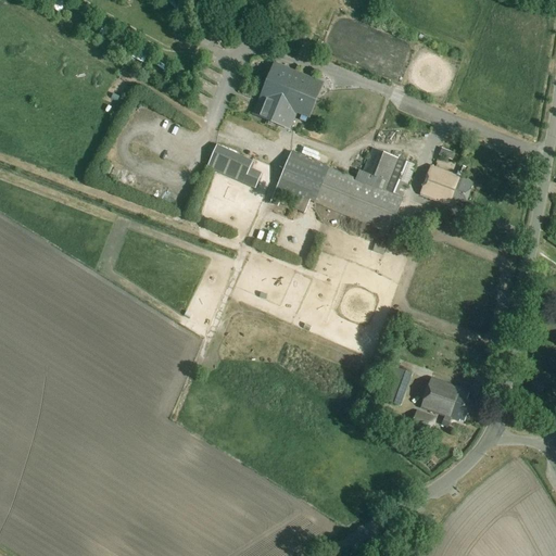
[(300,35),(298,41),(303,43),(306,37),(300,35)]
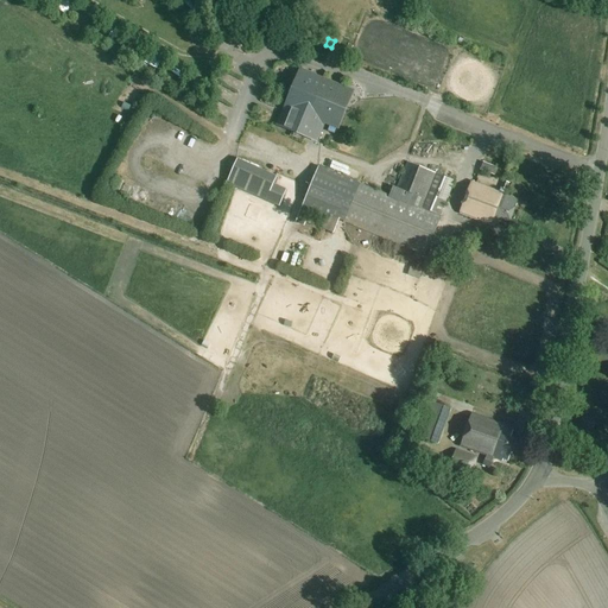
[(151,56),(146,70),(156,74),(160,59),(151,56)]
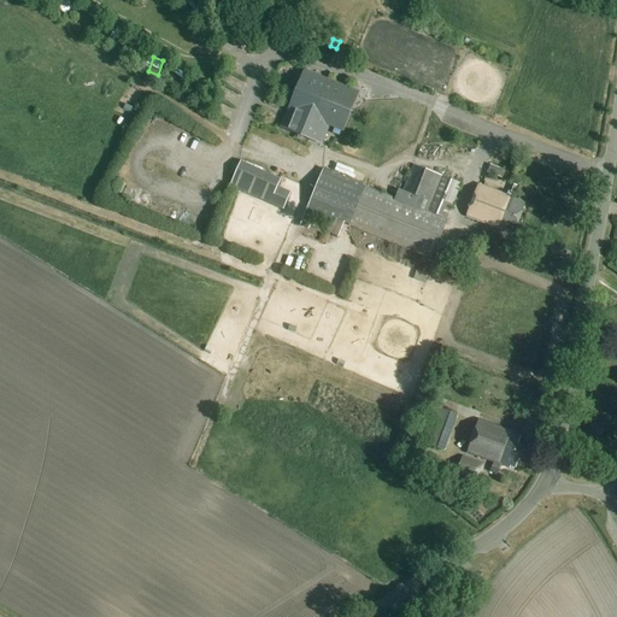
[(182,75),(169,76),(169,89),(183,88),(182,75)]
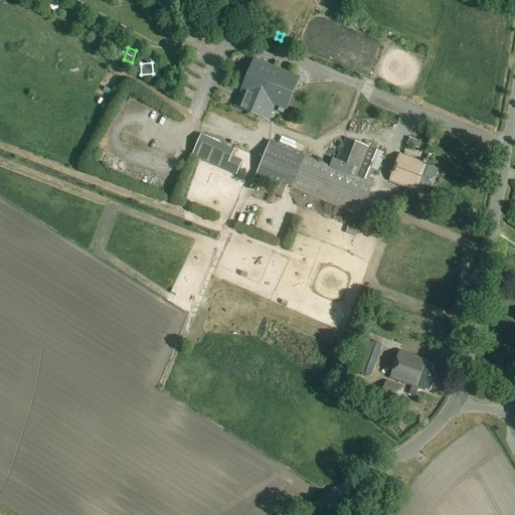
[(291,79),(253,64),(236,107),(268,120),(275,102),(287,107),(294,88),(288,86),(291,79)]
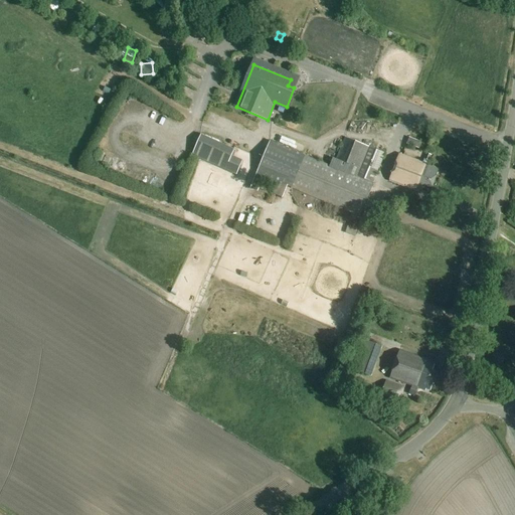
[(159,76),(163,87),(169,84),(165,74),(159,76)]
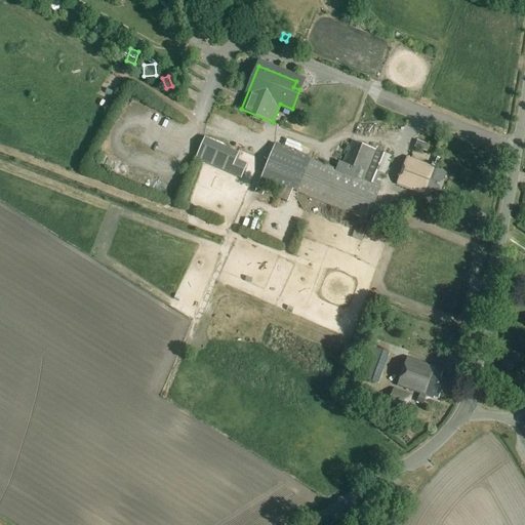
[(261,176),(255,193),(263,196),(266,188),(279,193),(277,198),(287,202),(292,190),(297,192),(367,221),(394,158),(353,140),(344,163),(361,170),(358,177),(336,169),(312,159),(311,159),(275,145),(261,176)]
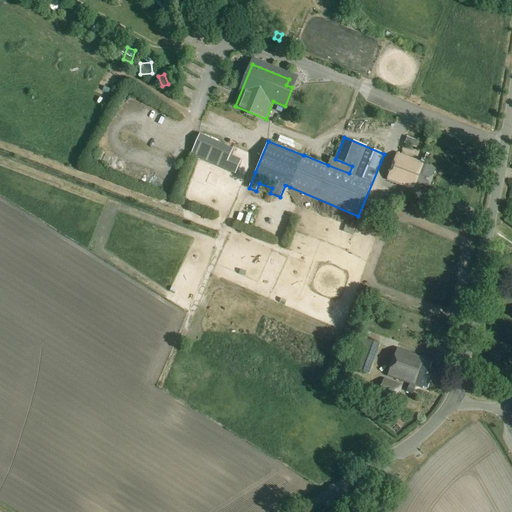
[(407,137),(404,143),(417,148),(419,142),(407,137)]
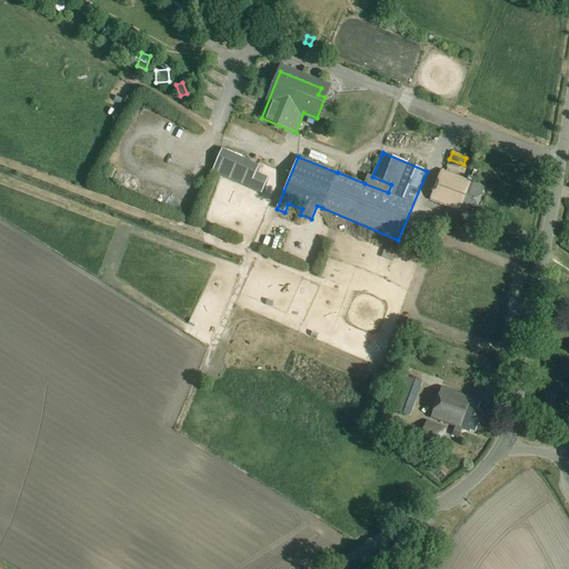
[(217,166),(211,181),(262,200),(266,192),(253,188),(257,180),(217,166)]
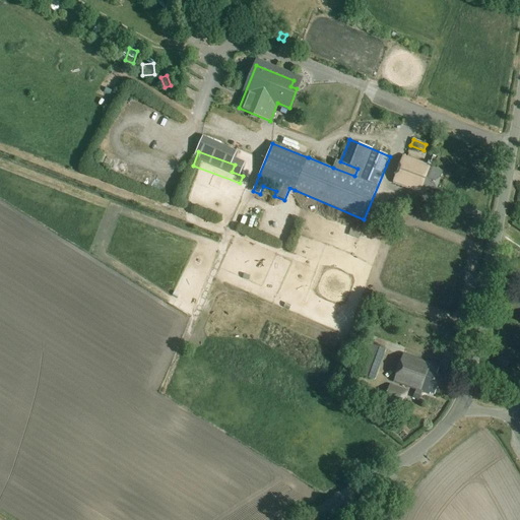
[(431,155),(427,165),(402,155),(392,183),(421,195),(426,186),(435,190),(442,171),(432,167),(434,164),(436,157),(431,155)]
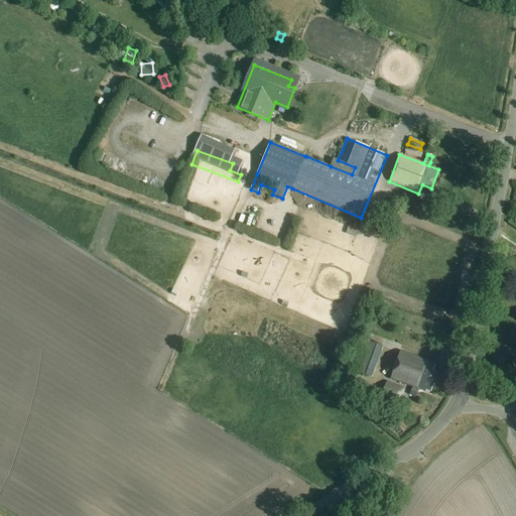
[(265,229),(276,230),(277,221),(266,220),(265,229)]
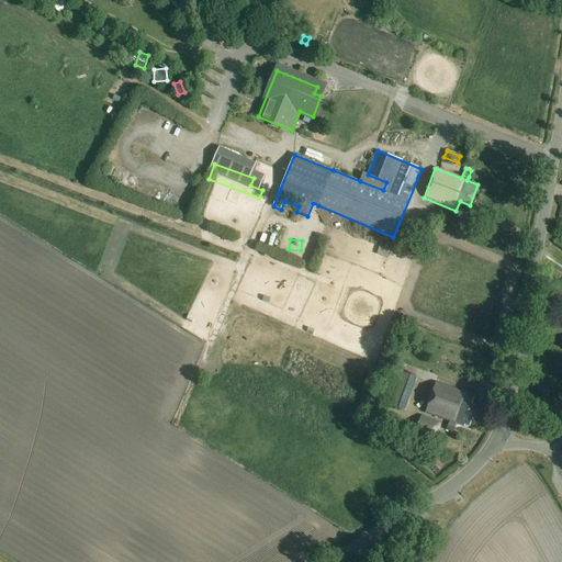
[(400,372),(393,389),(411,394),(416,378),(400,372)]
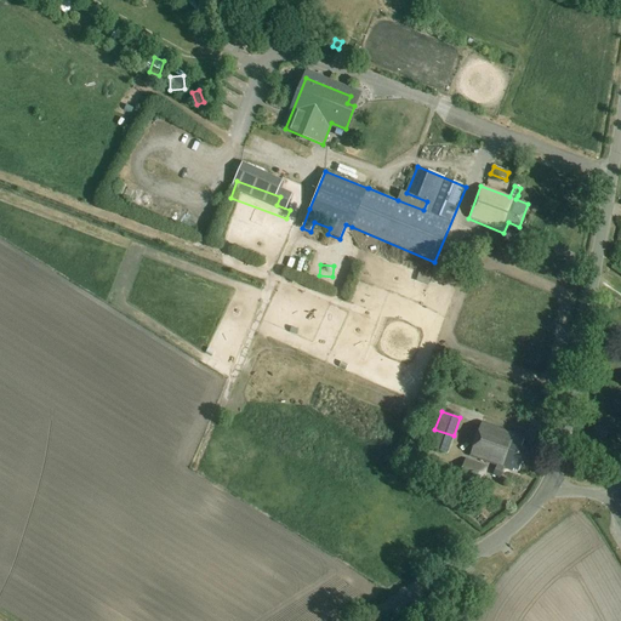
[(502,472),(503,468),(514,472),(514,469),(519,471),(527,449),(522,446),(524,439),(482,425),(471,457),(496,466),(494,476),(502,478),(503,473),(502,472)]
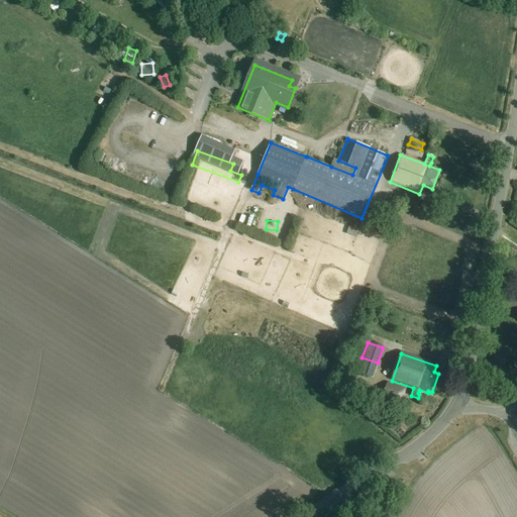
[(384,394),(383,397),(401,404),(402,400),(406,389),(388,383),(384,394)]
